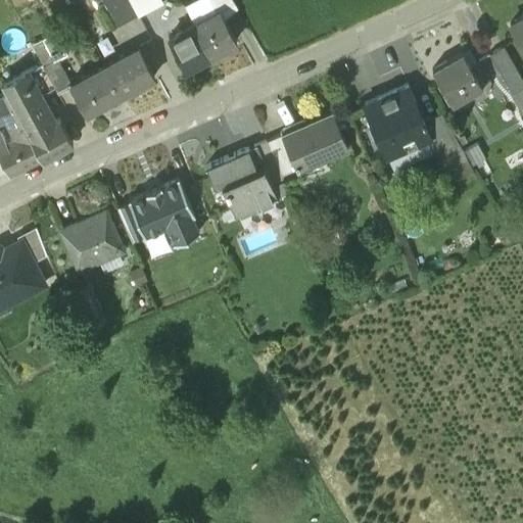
[(160,0),(130,0),(139,16),(162,4),(160,0)]
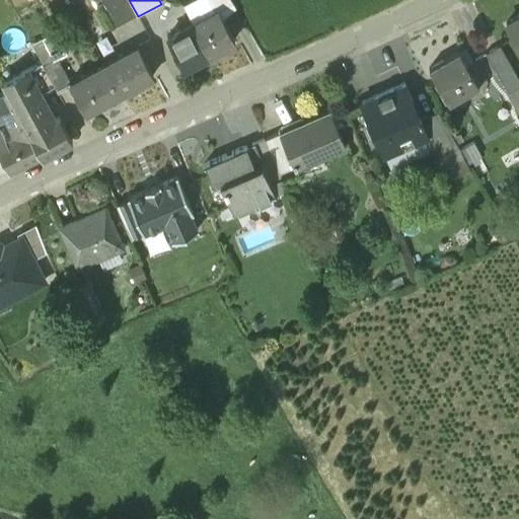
[(192,0),(182,5),(194,24),(219,11),(212,0),(192,0)]
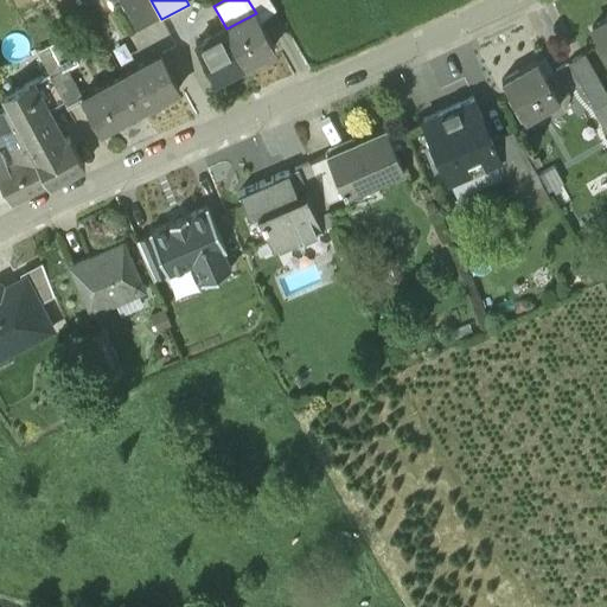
[(256,13),(227,29),(244,65),(275,49),(256,13)]
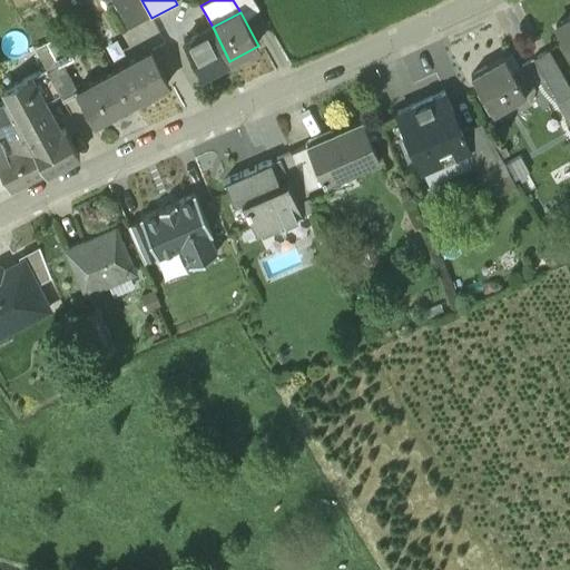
[(569,17),(554,26),(569,51),(569,17)]
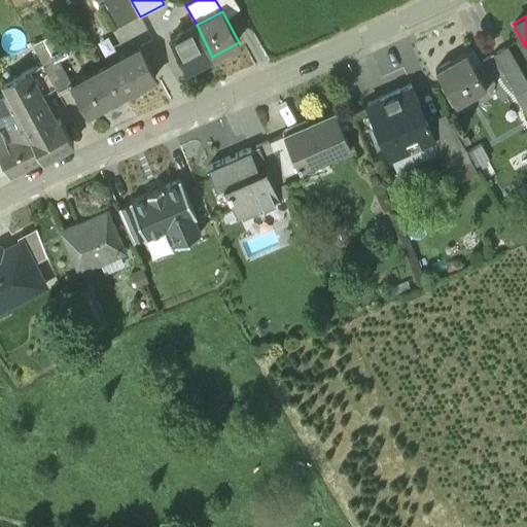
[(197,25),(170,39),(186,70),(212,57),(197,25)]
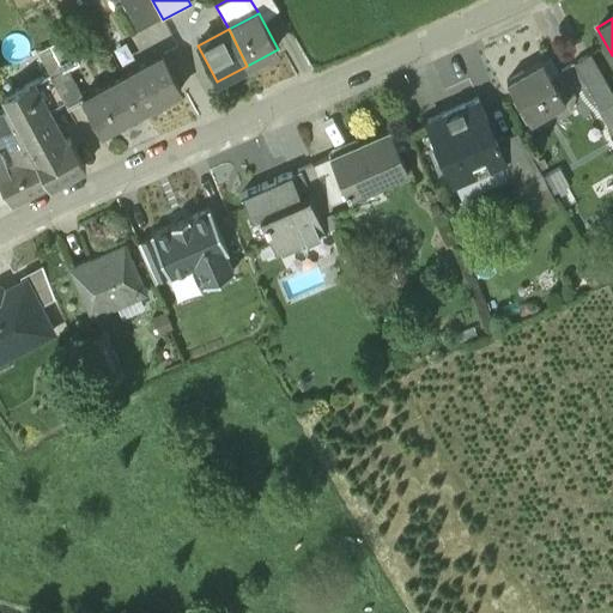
[(65,37),(50,44),(64,71),(67,68),(79,62),(65,37)]
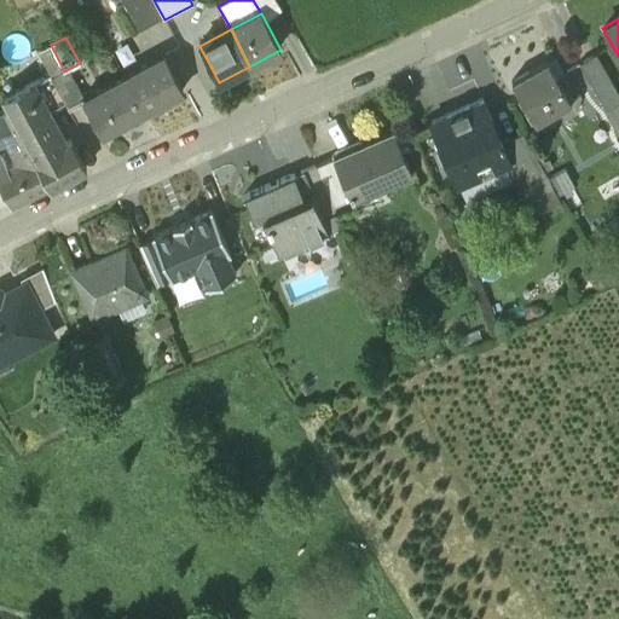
[(64,71),(51,45),(39,52),(70,113),(86,104),(84,100),(68,69),(64,71)]
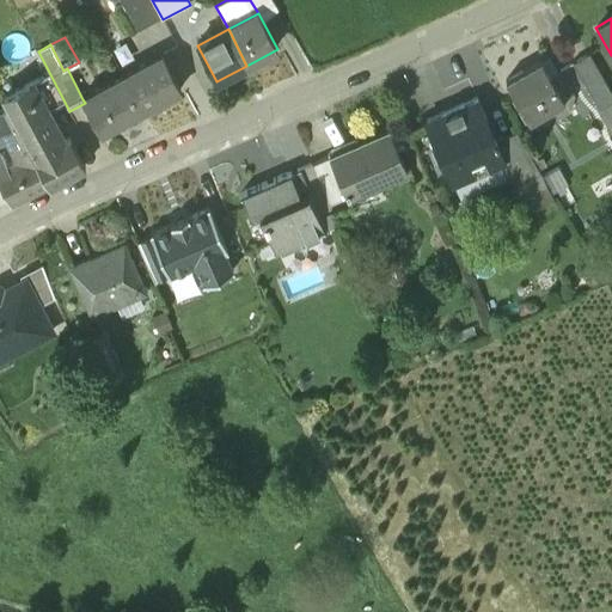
[(611,103),(611,95),(588,54),(573,63),(600,110),(611,103)]
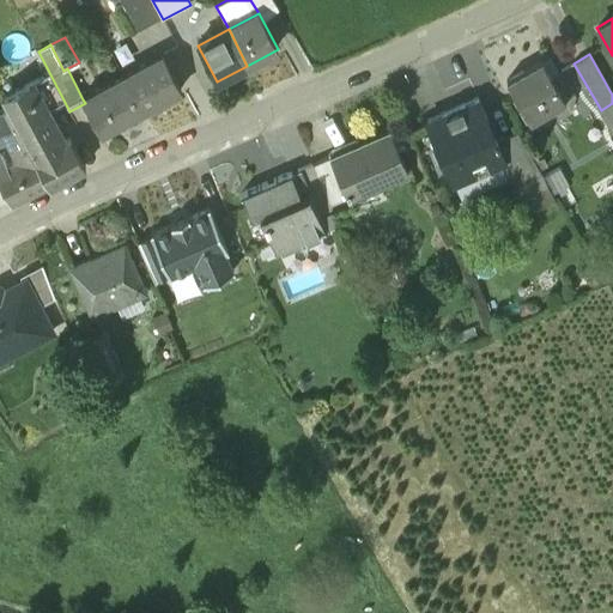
[(164,56),(123,78),(141,113),(183,91),(164,56)]
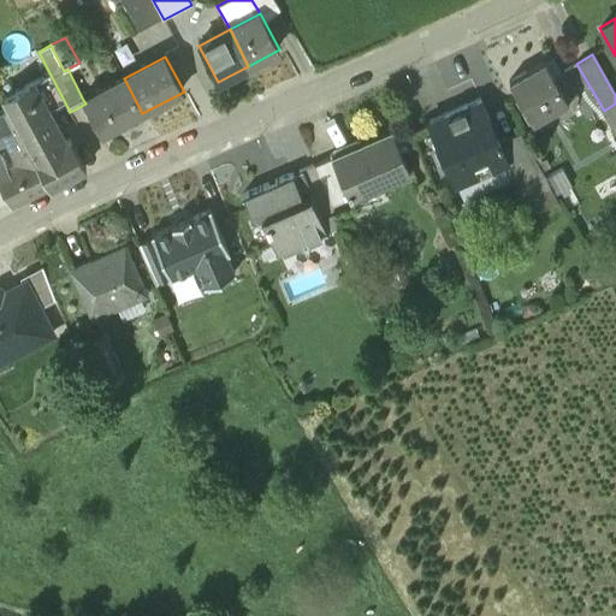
[(544,63),(509,83),(533,123),(569,104),(544,63)]
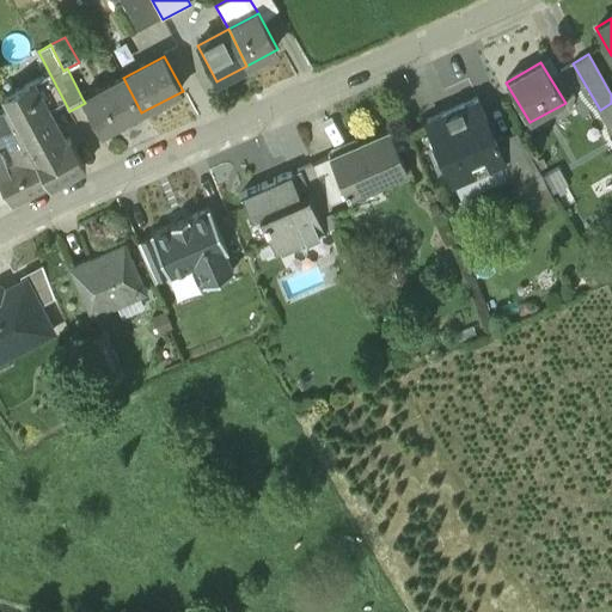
[(65,103),(50,77),(30,86),(44,112),(48,111),(48,112),(65,103)]
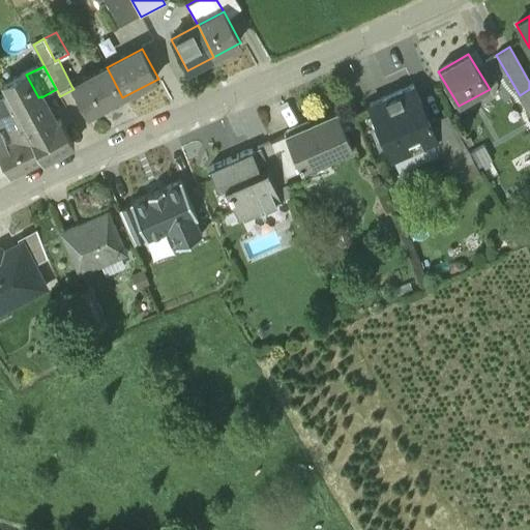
[(107,67),(71,86),(74,89),(88,116),(122,97),(107,67)]
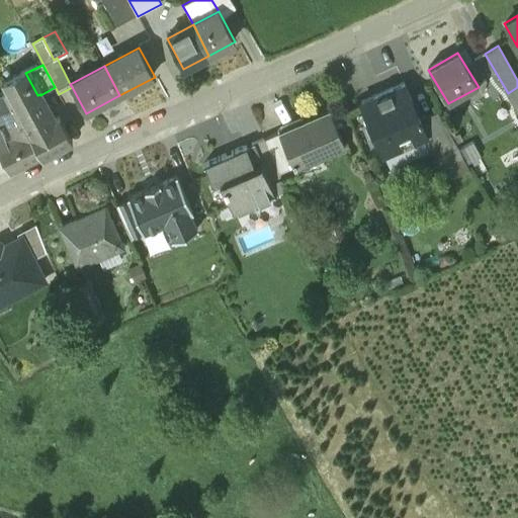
[(40,95),(40,94),(37,95),(25,73),(2,84),(7,94),(14,108),(44,162),(44,163),(74,146),(61,119),(56,121),(40,95)]
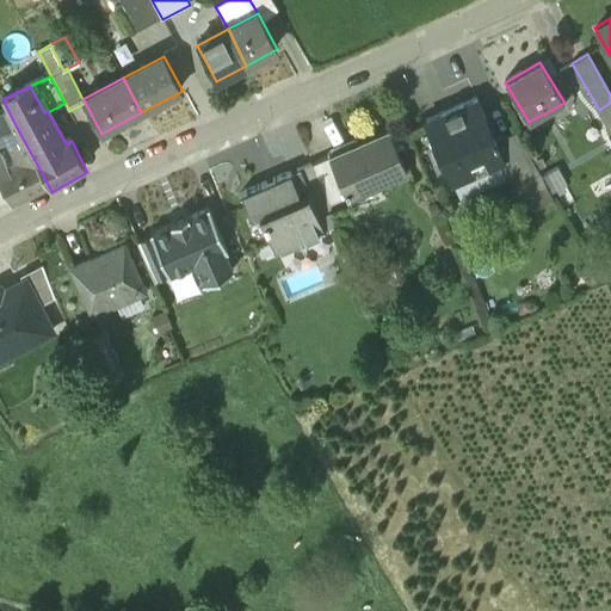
[(476,102),(425,123),(450,180),(499,160),(500,159),(501,159),(494,142),(495,142),(493,137),(492,137),(476,102)]
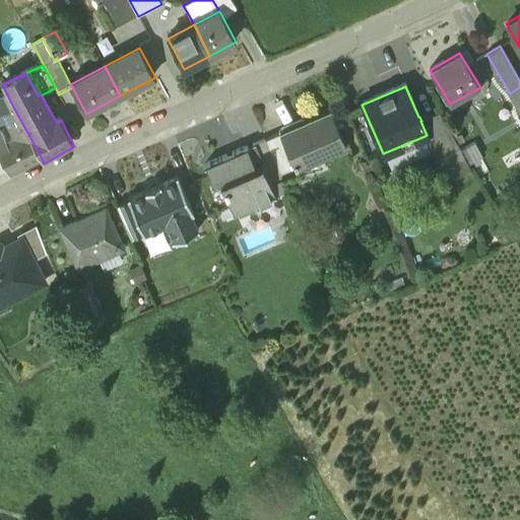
[(519,87),(510,93),(507,95),(519,117),(519,87)]
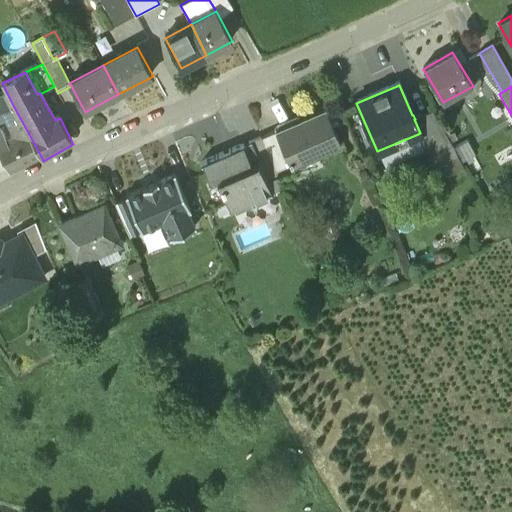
[(7,93),(0,96),(0,114),(2,113),(14,107),(7,93)]
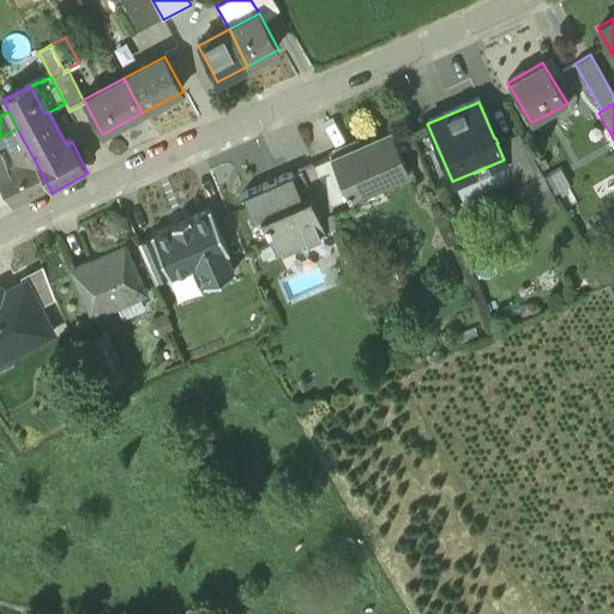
[(52,192),(17,128),(2,136),(7,146),(18,167),(8,172),(2,160),(0,161),(0,185),(13,211),(52,192)]
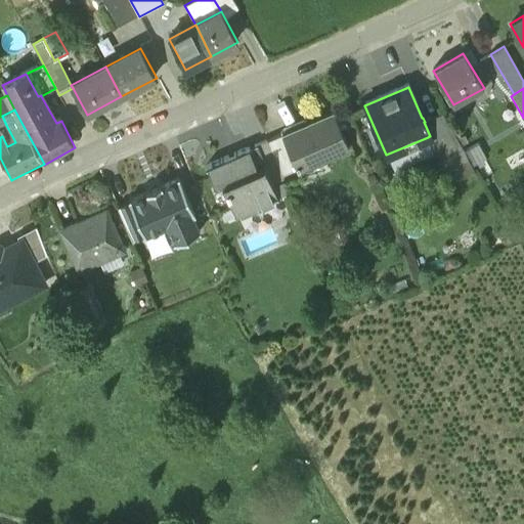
[(332,113),(281,135),(297,171),(348,148),(332,113)]
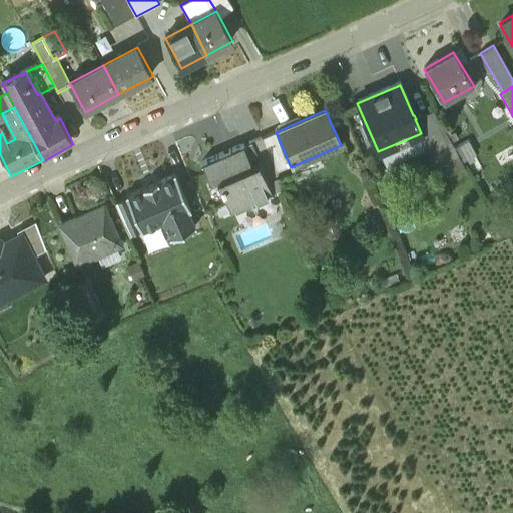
[(421,133),(420,133),(426,148),(430,156),(453,146),(433,112),(416,119),(415,119),(421,133)]
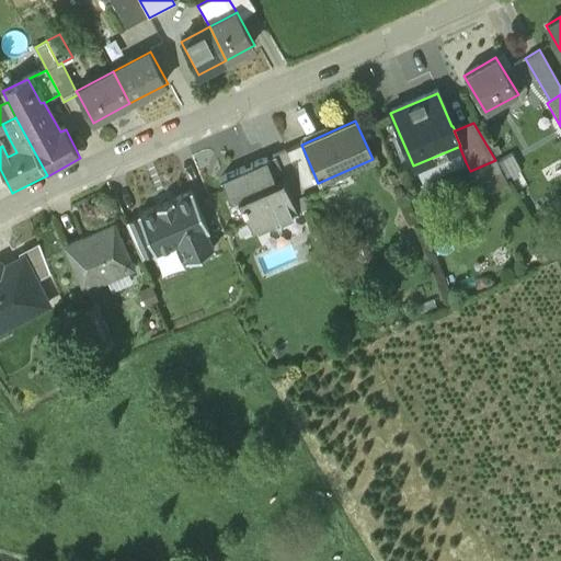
[(301,145),(285,152),(301,191),(318,183),(301,145)]
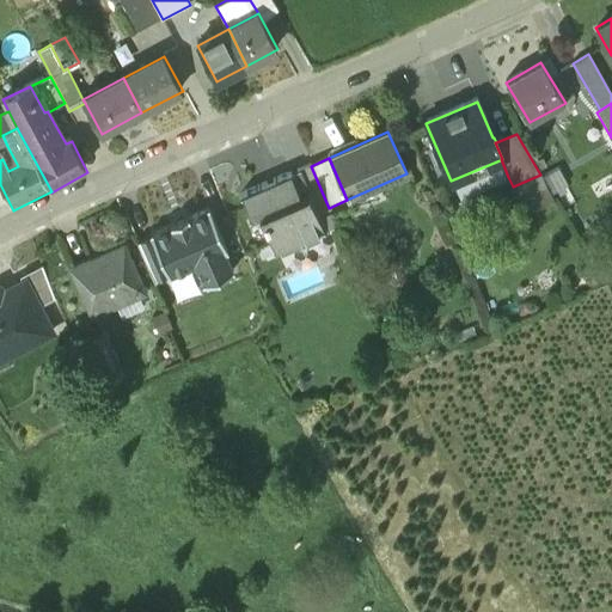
[(508,177),(501,159),(500,160),(451,181),(458,199),(508,177)]
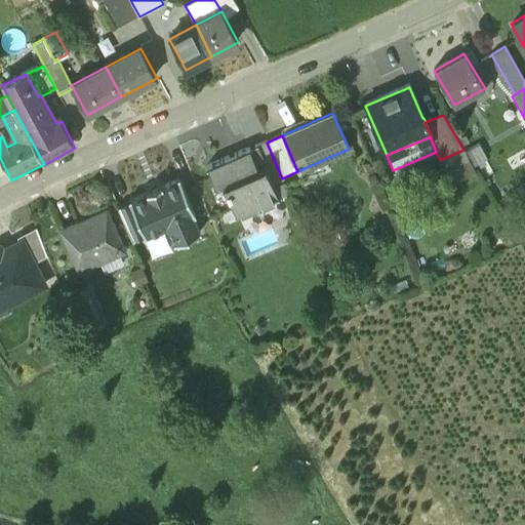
[(481,142),(465,150),(474,167),(490,158),(481,142)]
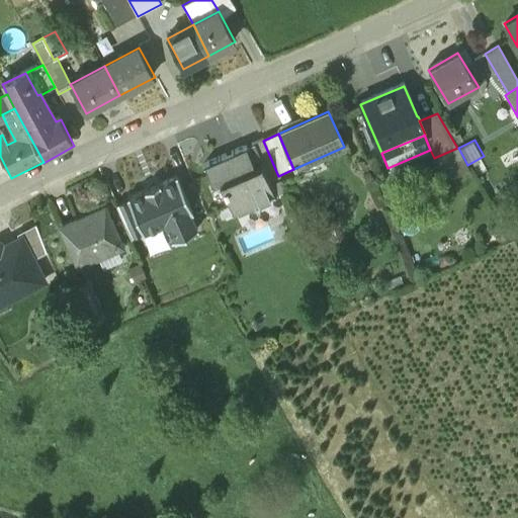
[(263,141),(252,145),(267,181),(278,176),(263,141)]
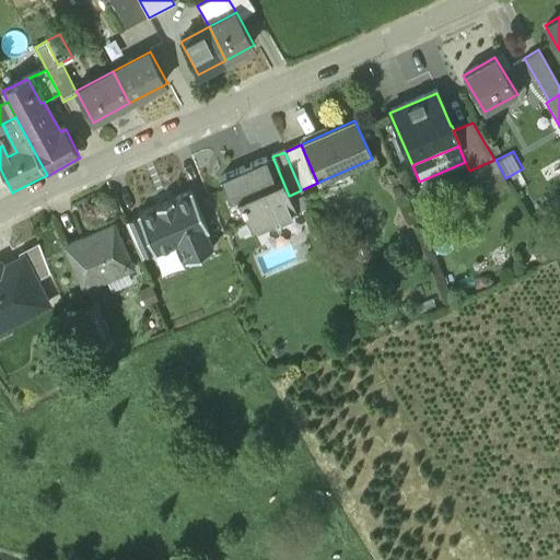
[(272,156),(221,179),(230,201),(237,198),(252,233),(296,213),(289,196),(272,156)]
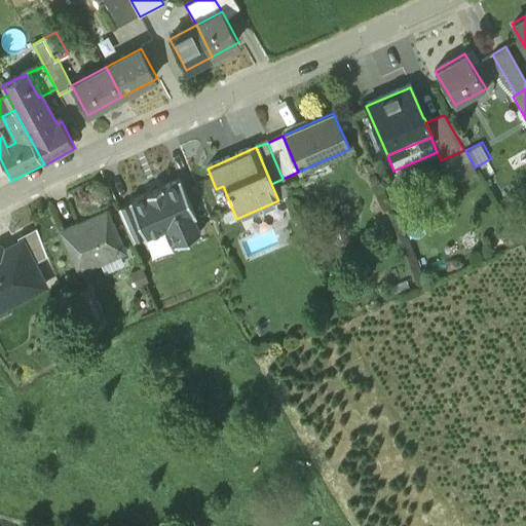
[(464,150),(441,160),(453,187),(480,175),(475,167),(465,150),(464,150)]
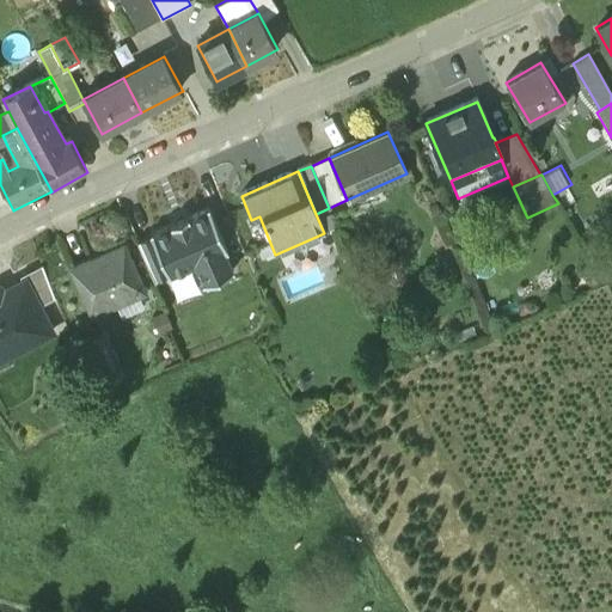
[(209,209),(151,236),(151,237),(169,276),(169,277),(195,265),(204,286),(233,273),(225,254),(228,252),(209,209)]
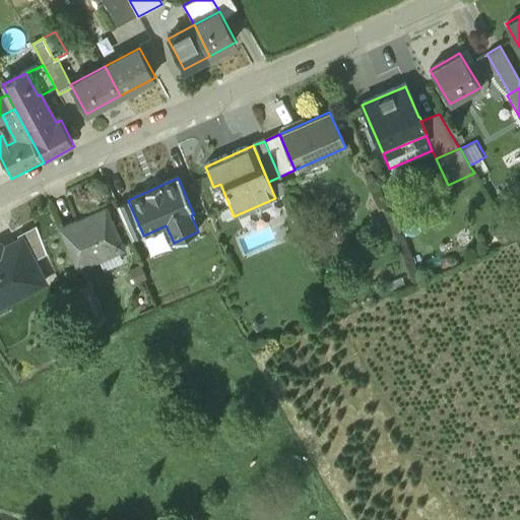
[(143,235),(128,201),(117,206),(131,240),(143,235)]
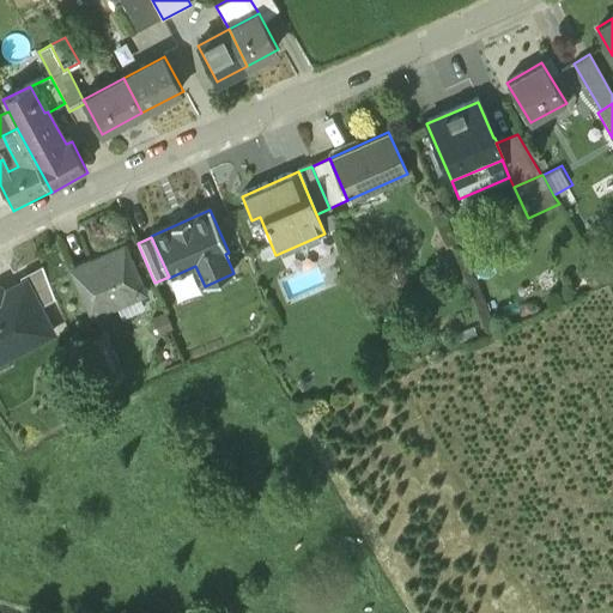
[(122,247),(73,268),(93,315),(144,292),(122,247)]
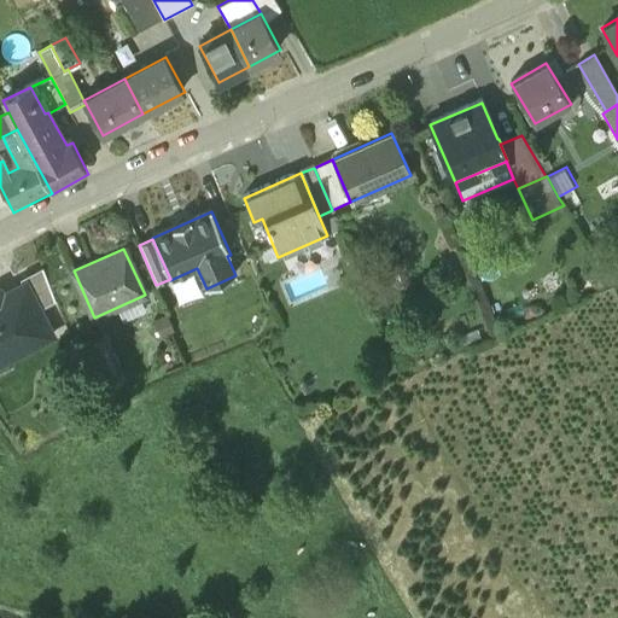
[(19,281),(22,286),(25,284),(39,312),(56,303),(42,269),(19,281)]
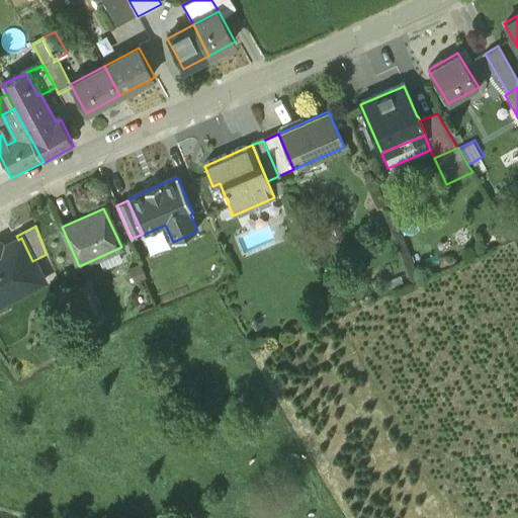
[(0,249),(0,297),(3,305),(45,283),(32,261),(21,238),(18,240),(0,249)]
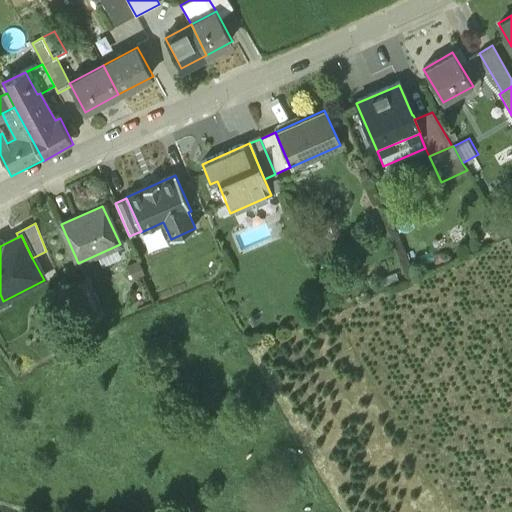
[(83,278),(74,282),(89,317),(98,313),(83,278)]
